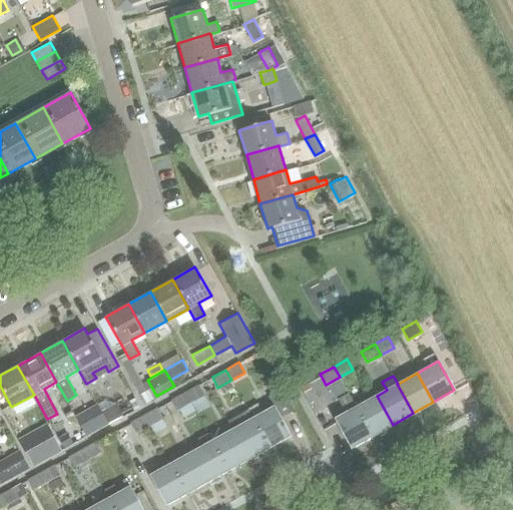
[(198,385),(184,392),(190,402),(203,395),(198,385)]
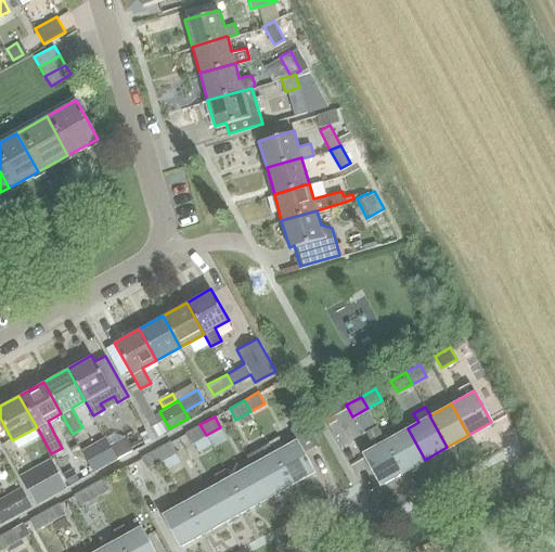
[(192,444),(206,435),(199,424),(185,433),(192,444)]
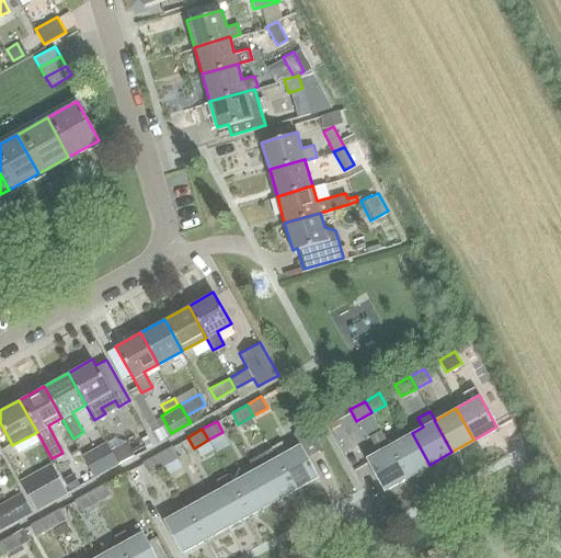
[(378,452),(366,457),(384,490),(407,477),(389,445),(380,429),(369,435),(378,452)]
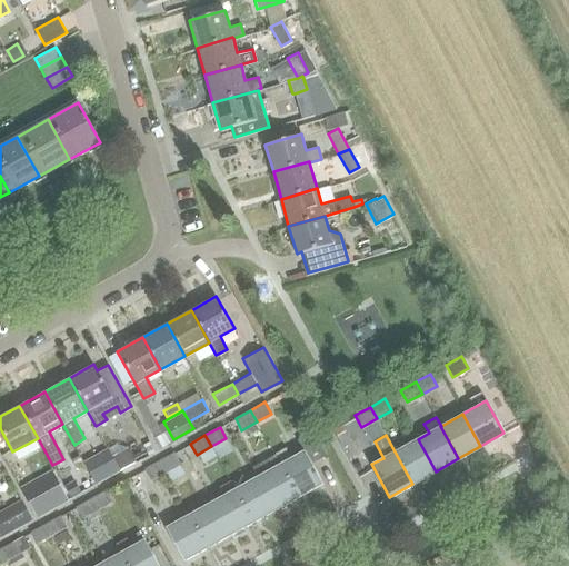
[(418,439),(395,452),(412,484),(436,472),(418,439)]
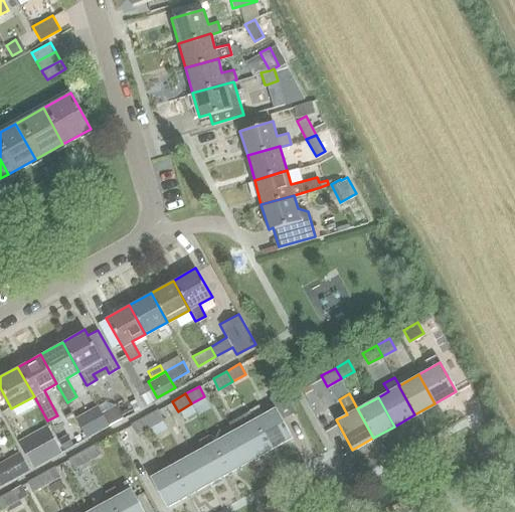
[(275,407),(264,414),(258,403),(247,409),(253,419),(270,449),(291,437),(275,407)]
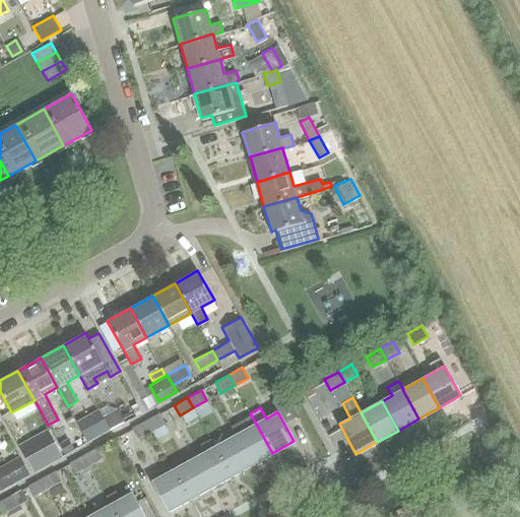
[(109,429),(100,412),(82,423),(91,439),(109,429)]
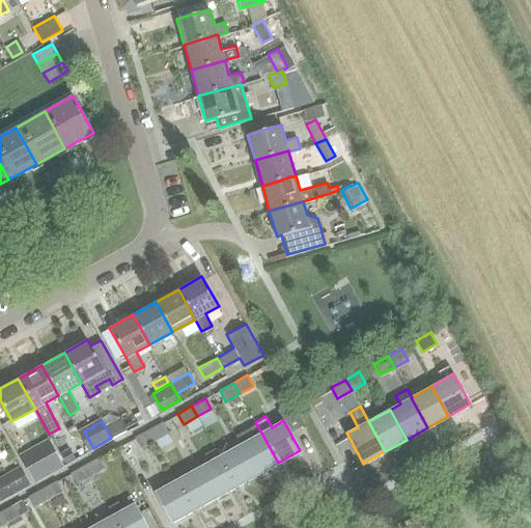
[(169,433),(163,421),(149,429),(155,440),(169,433)]
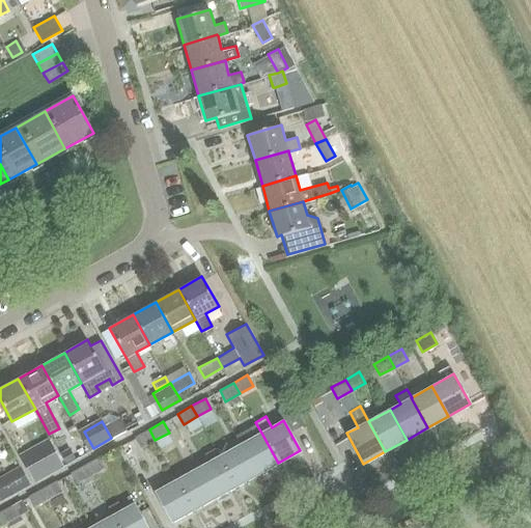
[(278,463),(261,433),(255,422),(234,434),(241,445),(257,474),(278,463)]
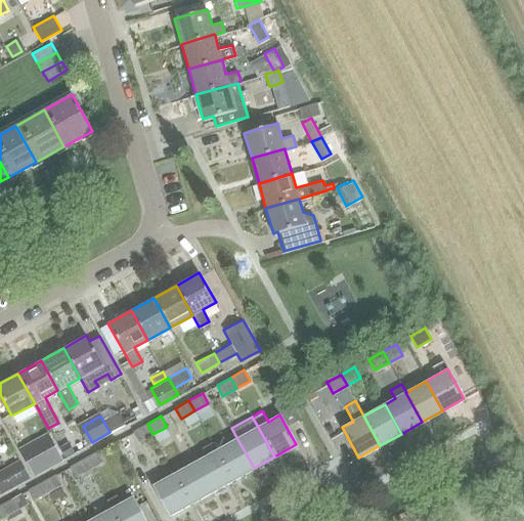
[(139,441),(153,434),(147,424),(133,431),(139,441)]
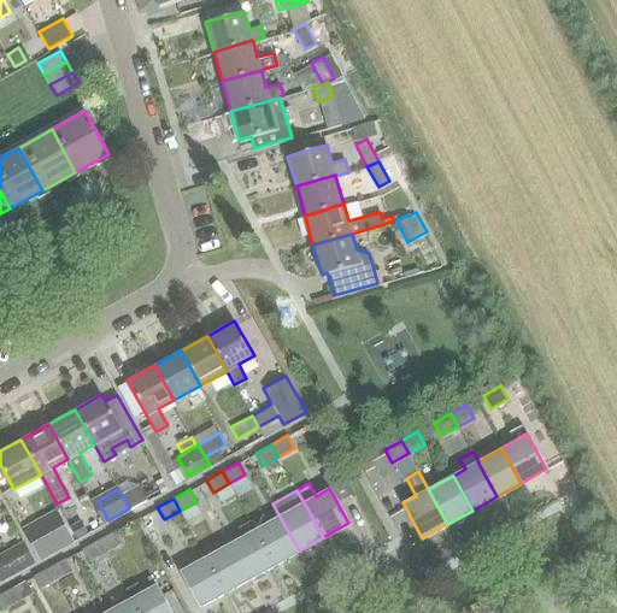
[(74,540),(54,507),(21,526),(39,559),(74,540)]
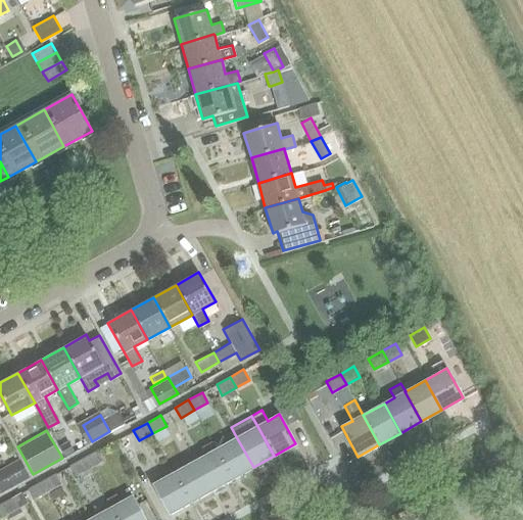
[(232,479),(253,467),(237,438),(216,450),(232,479)]
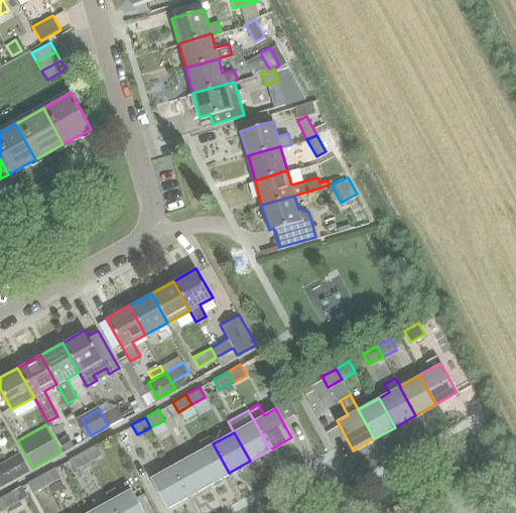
[(67,434),(57,439),(63,451),(73,445),(67,434)]
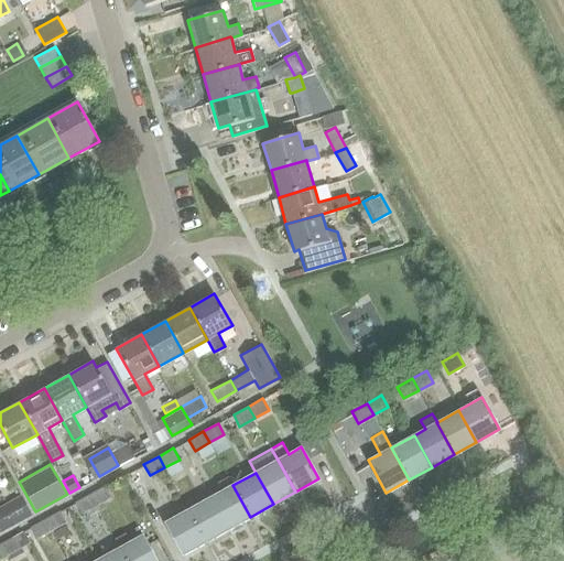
[(221,491),(210,497),(228,529),(250,517),(232,485),(228,475),(216,481),(221,491)]
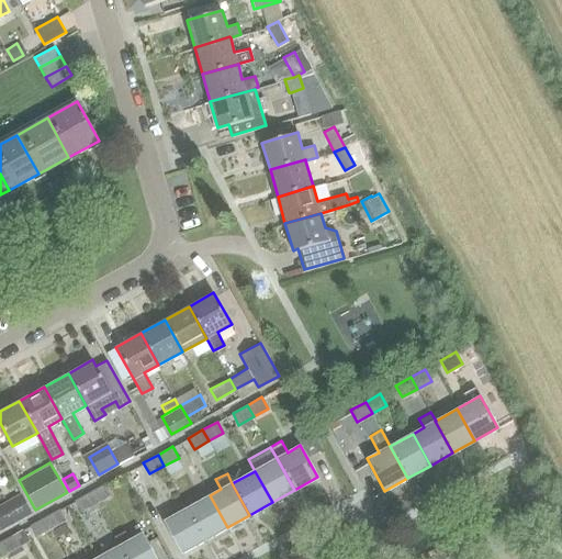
[(104,484),(89,492),(96,503),(111,495),(104,484)]
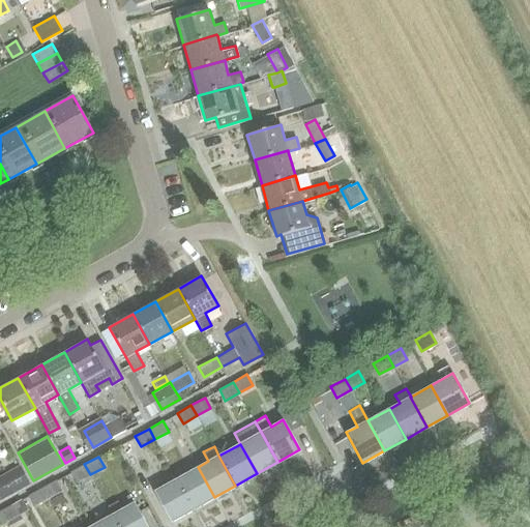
[(19,464),(0,473),(0,498),(0,499),(30,482),(19,464)]
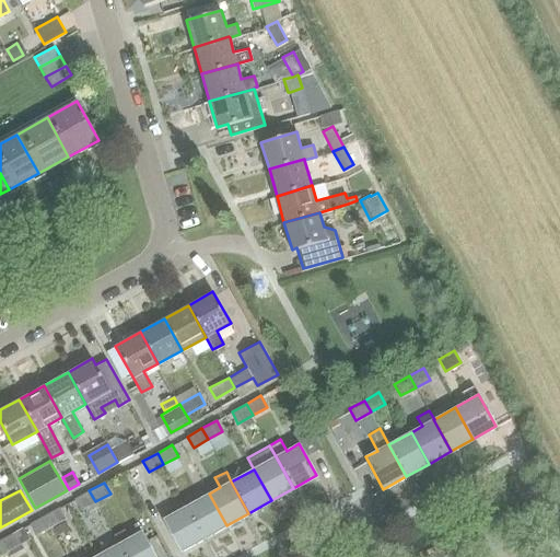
[(81,510),(95,501),(89,490),(74,498),(81,510)]
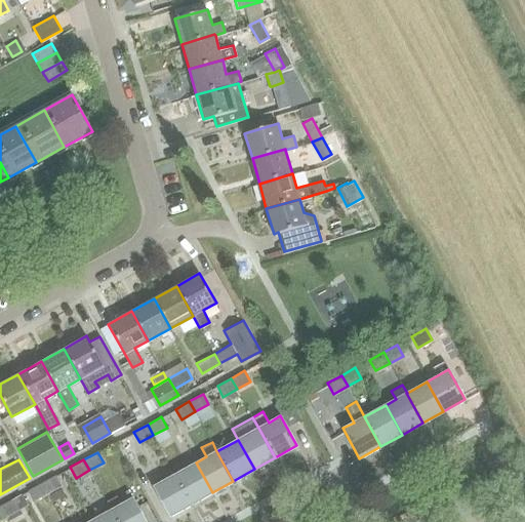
[(212,492),(196,463),(175,474),(192,504),(212,492)]
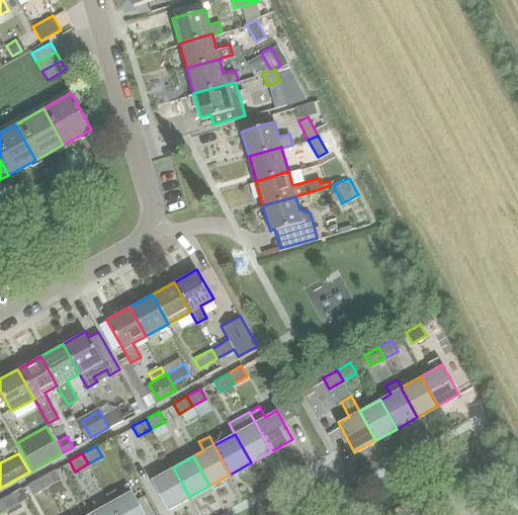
[(168,509),(189,497),(173,467),(152,480),(168,509)]
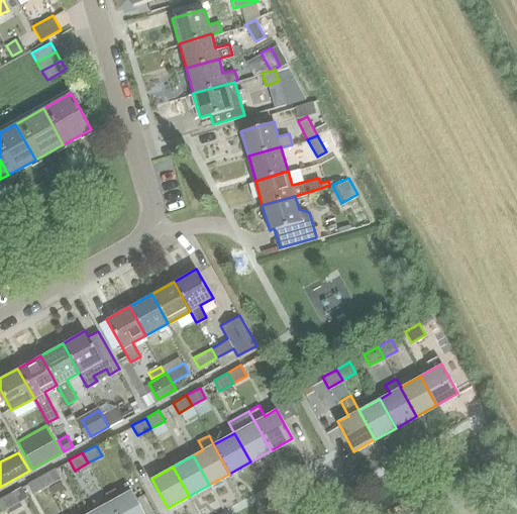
[(55,468),(41,476),(46,486),(61,479),(55,468)]
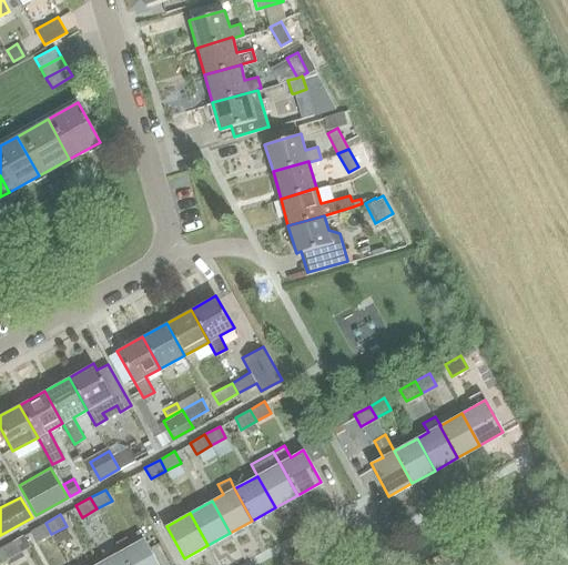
[(46,523),(31,531),(37,542),(51,534),(46,523)]
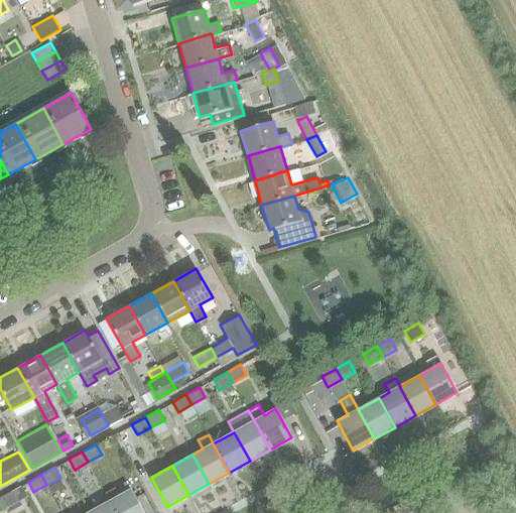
[(143,512),(130,489),(109,501),(116,512),(143,512)]
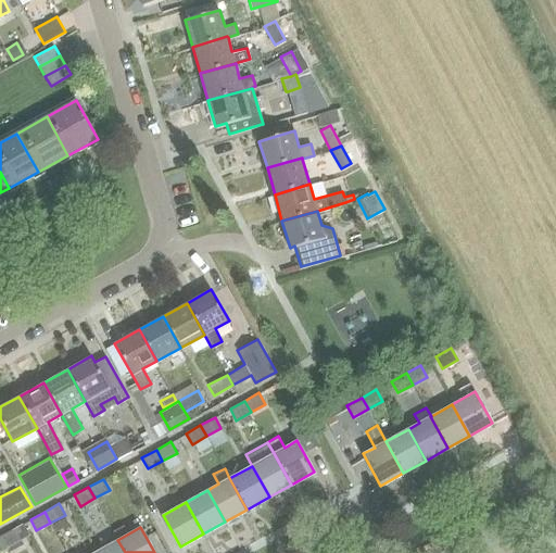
[(14,528),(0,536),(0,537),(5,548),(21,539),(14,528)]
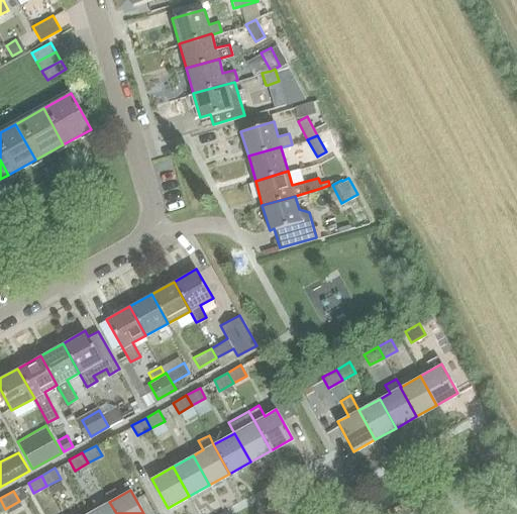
[(116,513),(109,502),(89,513),(116,513)]
